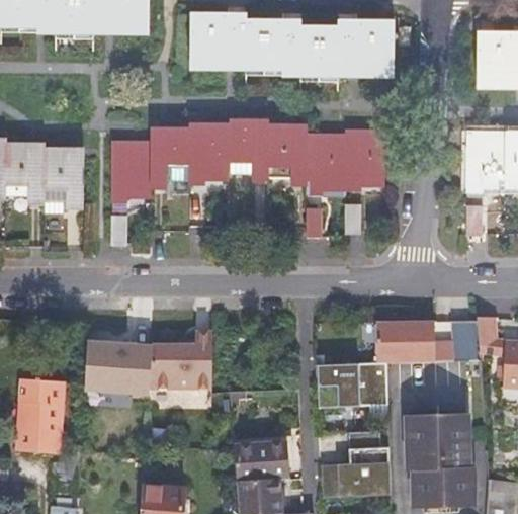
[(0,0),(0,15),(3,15),(3,22),(58,23),(57,28),(95,28),(95,23),(149,24),(149,0),(0,0)]
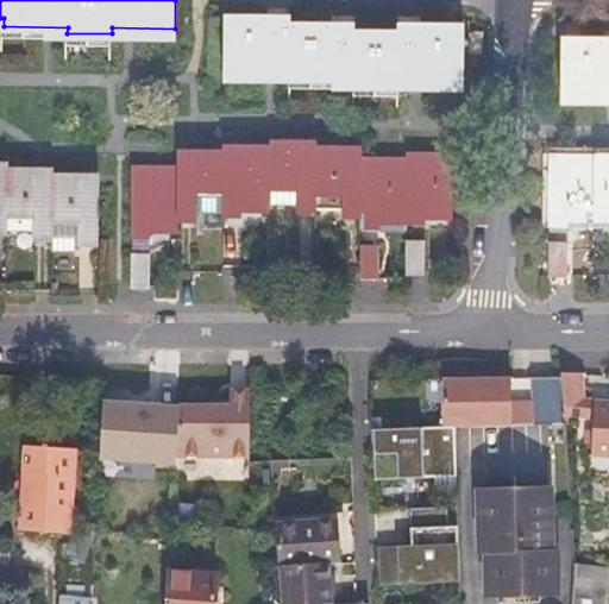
[(289,19),(289,13),(267,13),(226,13),(225,69),(289,69),(289,76),(352,76),(353,85),(396,85),(396,76),(460,77),(462,21),(420,21),(396,20),(396,29),(352,27),(352,20),(331,20),(289,19)]
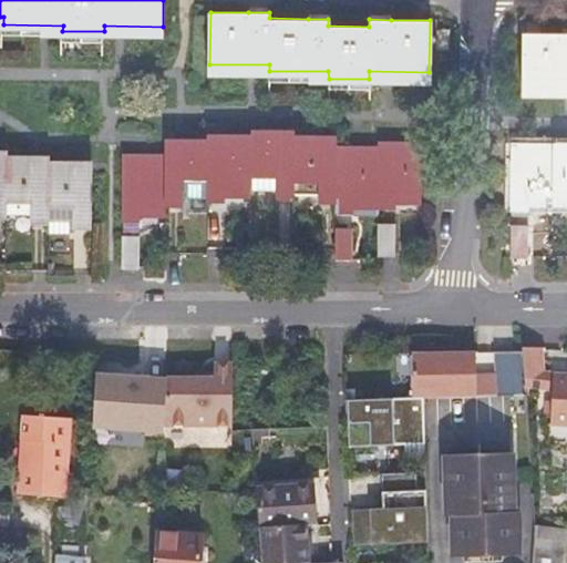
[(447,26),(433,26),(433,43),(447,44),(447,26)]
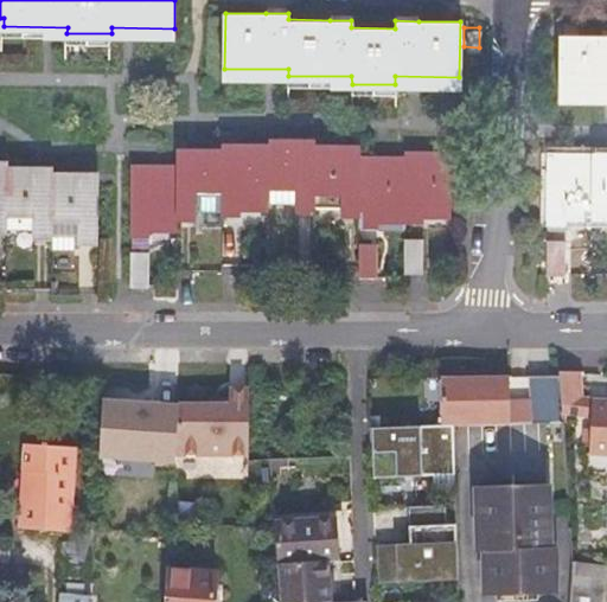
[(558,93),(606,93),(606,36),(558,36),(558,93)]
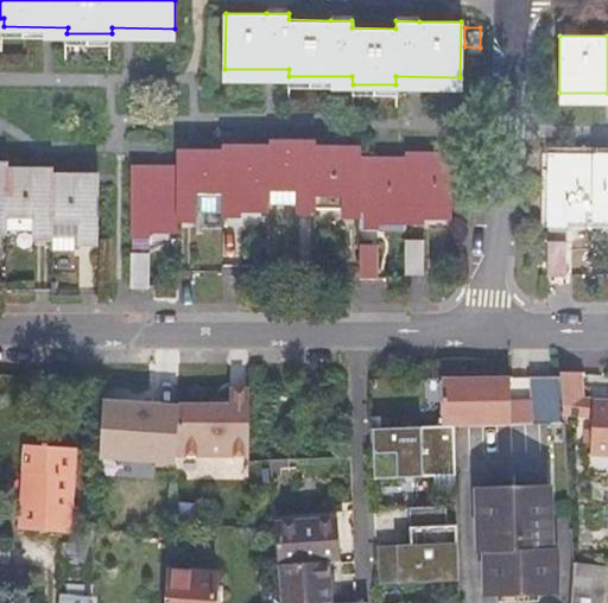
[(378,156),(360,156),(341,154),(341,150),(315,150),(296,150),(296,144),(267,144),(268,148),(241,148),(241,153),(222,153),(196,152),(196,158),(177,158),(177,169),(158,169),(149,169),(149,163),(131,163),(131,228),(150,229),(150,222),(176,222),(177,213),(195,213),(195,208),(240,209),(240,204),(267,204),(267,198),(295,198),(295,205),(340,205),(340,209),(377,209),(377,215),(424,215),(424,210),(448,210),(449,156),(430,156),(423,156),(423,151),(405,151),(405,162),(385,162),(378,160),(378,156)]
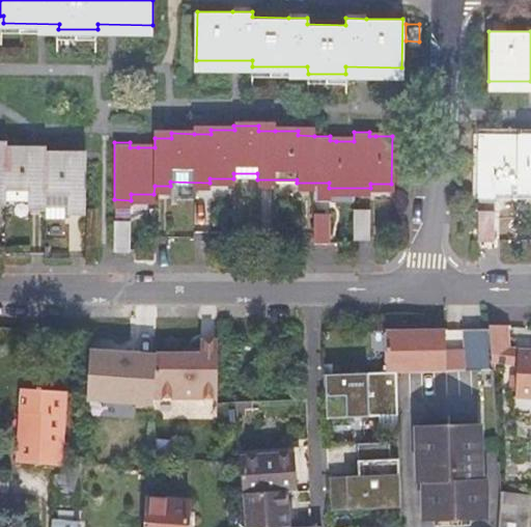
[(530,138),(494,138),(494,134),(477,134),(476,190),(494,190),(494,187),(530,187),(530,138)]
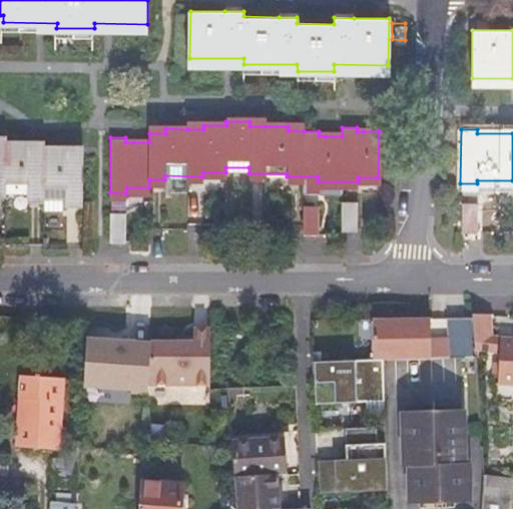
[(0,188),(30,189),(30,194),(44,194),(44,202),(64,203),(64,195),(68,195),(69,198),(83,199),(83,153),(67,153),(67,148),(45,148),(30,148),(30,143),(6,143),(0,143),(0,188)]
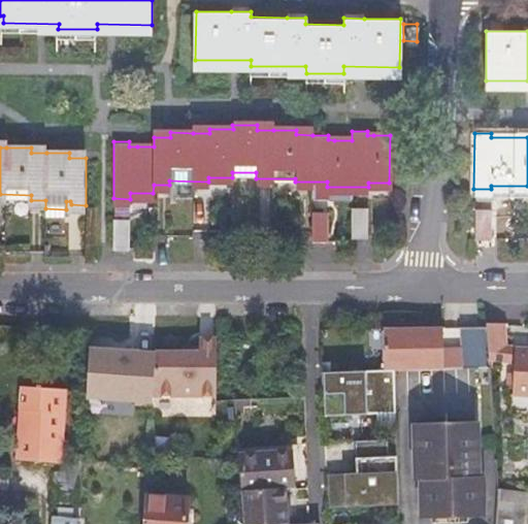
[(351,234),(366,234),(367,206),(351,206),(351,234)]
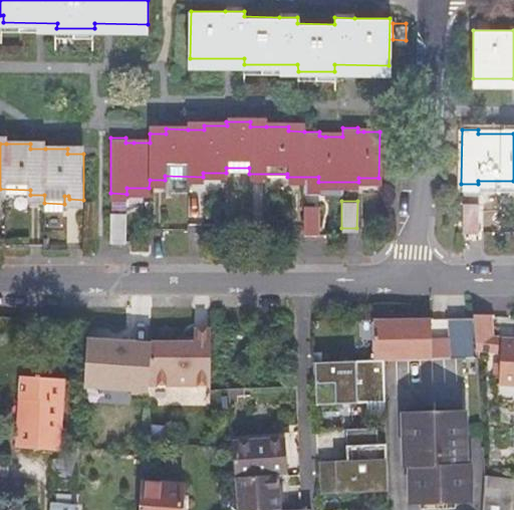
[(461,231),(477,231),(477,204),(461,204),(461,231)]
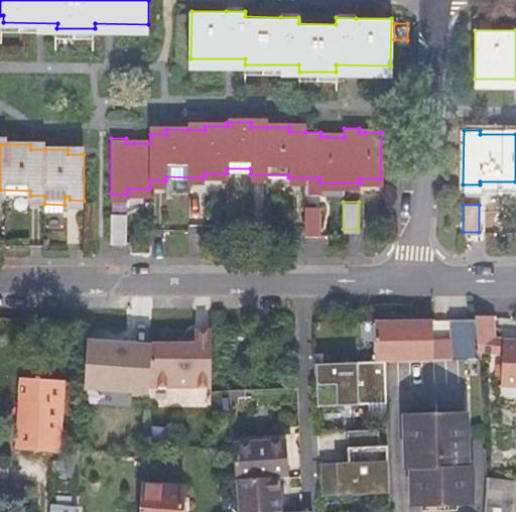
[(304,236),(319,236),(319,208),(304,207),(304,227),(304,236)]
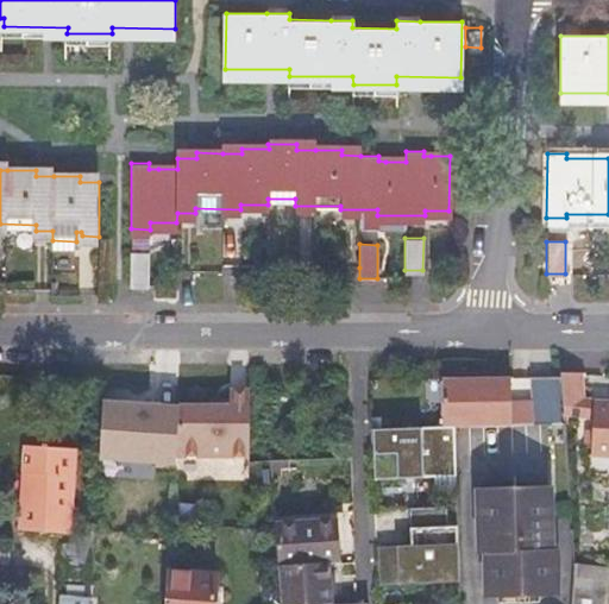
[(130,285),(149,285),(149,252),(130,252),(130,285)]
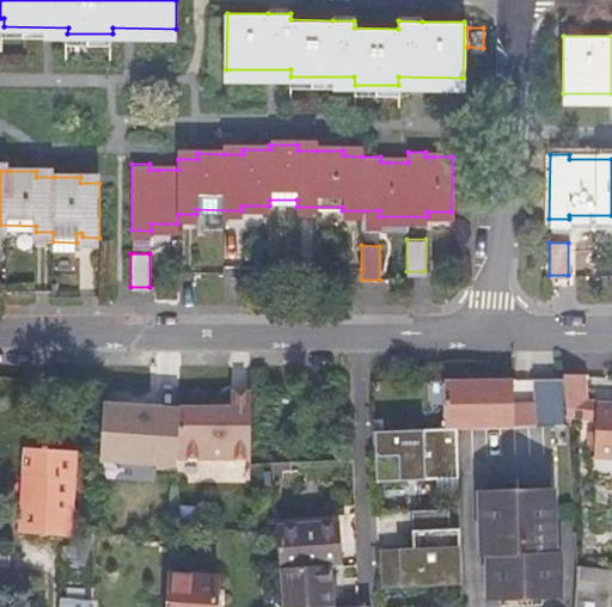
[(567,422),(567,414),(565,408),(564,384),(563,374),(563,369),(537,371),(539,399),(540,423),(567,422)]
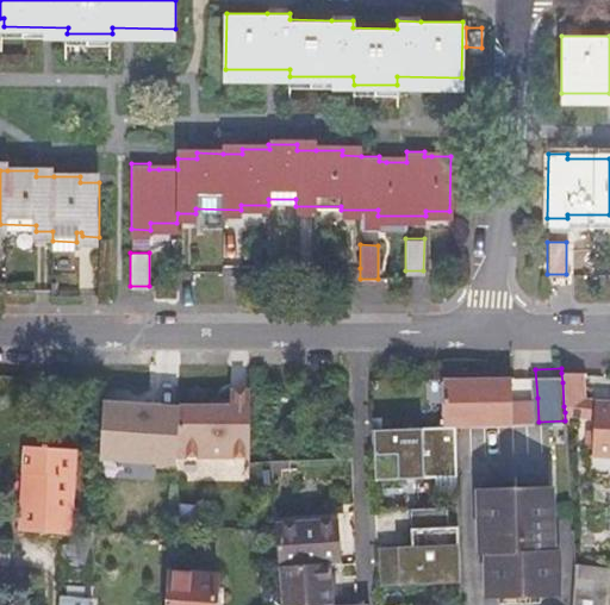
[(562,382),(564,406),(585,406),(585,399),(583,373),(561,373),(562,382)]
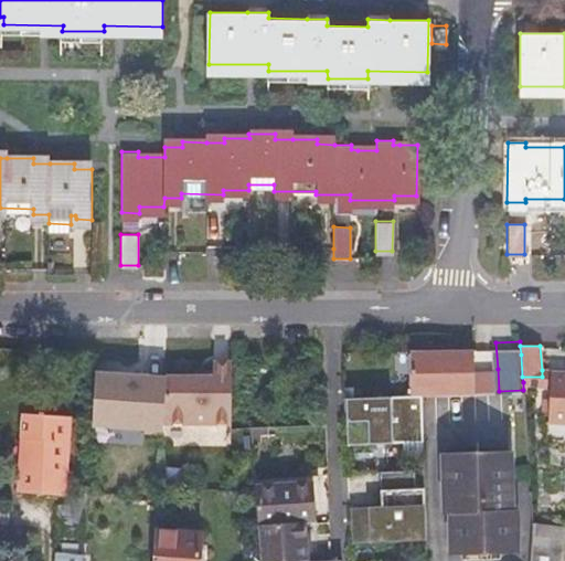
[(477,347),(414,350),(415,394),(423,394),(479,392),(478,370),(477,347)]
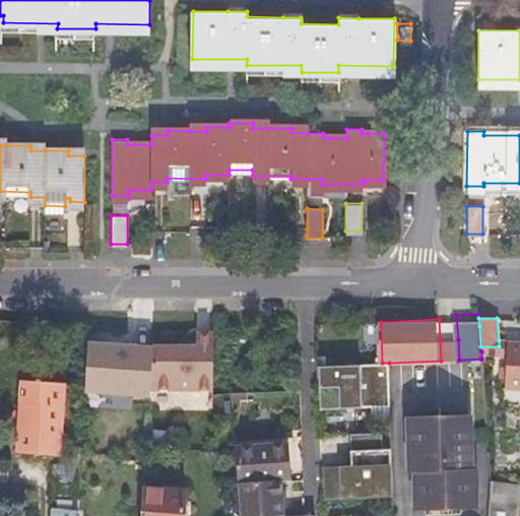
[(211,389),(212,332),(195,331),(195,335),(195,344),(178,344),(153,343),(150,388),(211,389)]
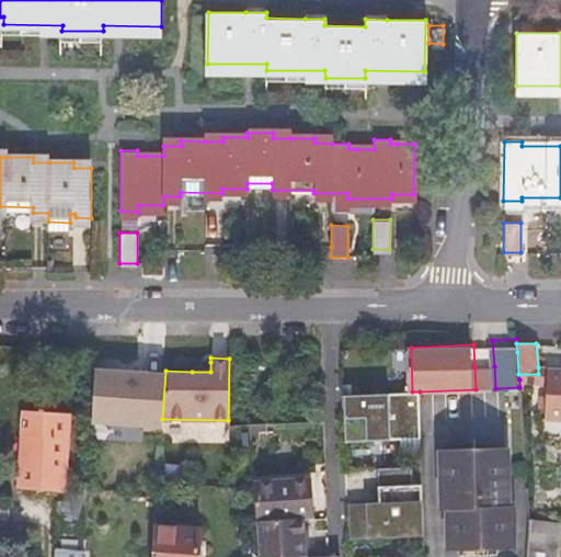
[(192,362),(192,372),(210,372),(210,362),(192,362)]
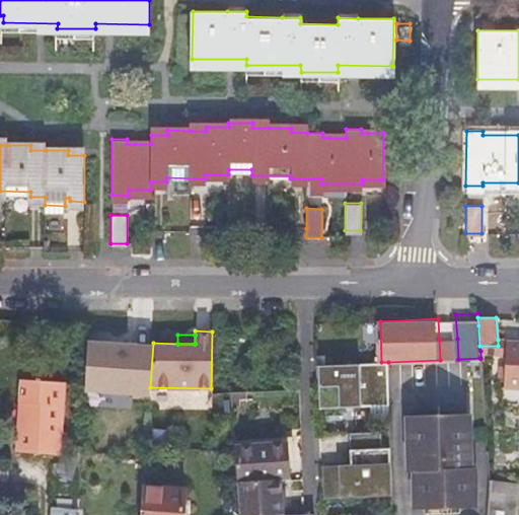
[(458,359),(457,339),(439,340),(440,360),(458,359)]
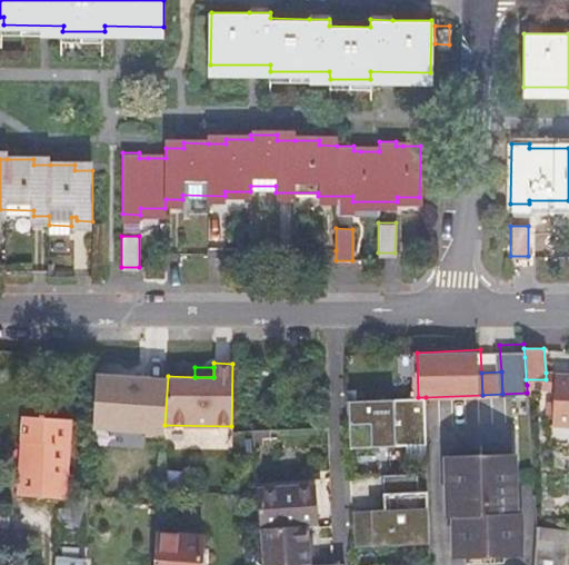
[(526,379),(527,385),(556,390),(557,386),(566,386),(567,375),(546,373),(546,379),(526,379)]
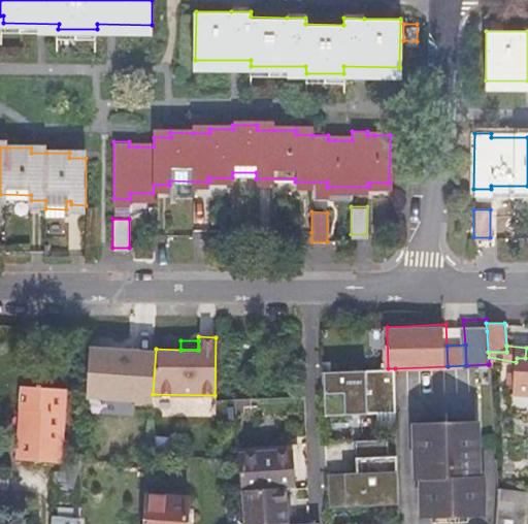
[(527,394),(527,348),(526,348),(525,358),(517,358),(516,362),(514,394),(527,394)]
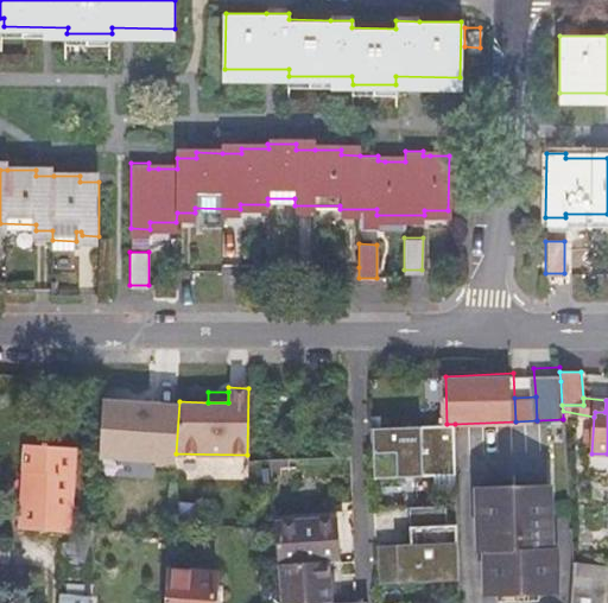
[(65,529),(71,446),(30,445),(25,520),(33,521),(33,529),(65,529)]
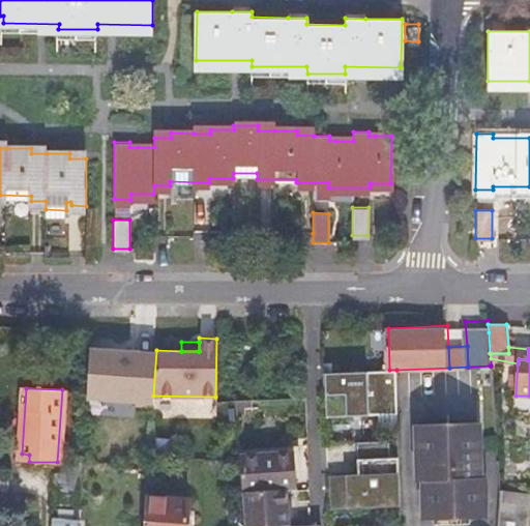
[(62,389),(57,462),(63,462),(63,446),(66,390),(62,389)]
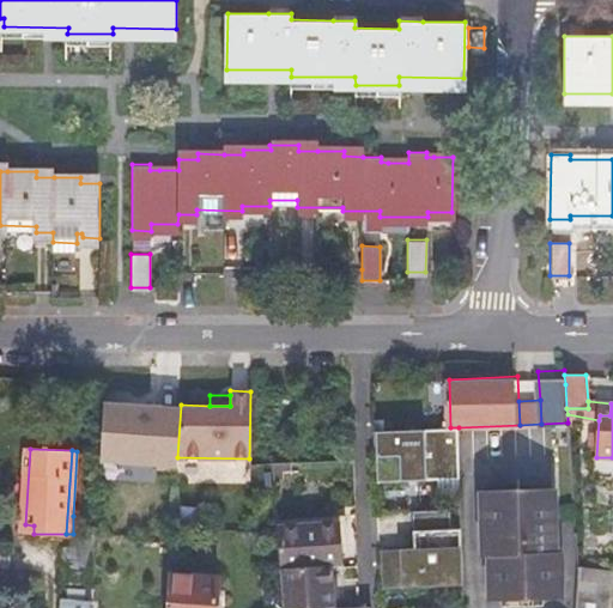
[(560,576),(560,554),(552,555),(552,528),(551,491),(484,492),(485,558),(492,558),(492,602),(553,600),(553,576),(560,576)]
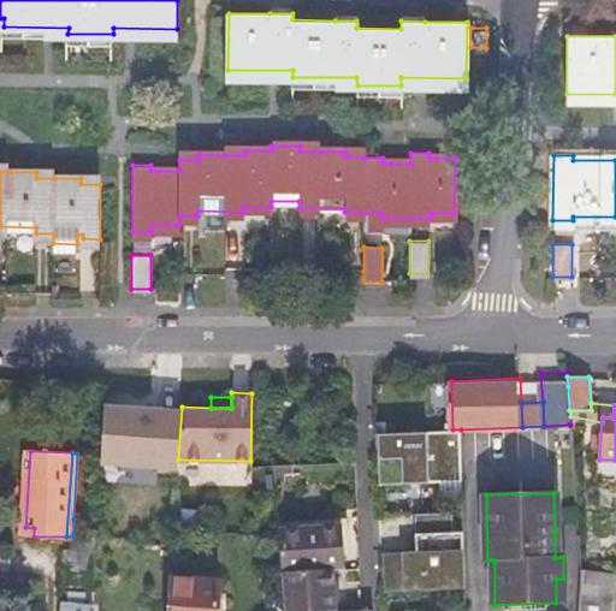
[(278,527),(279,535),(339,531),(339,522),(278,527)]
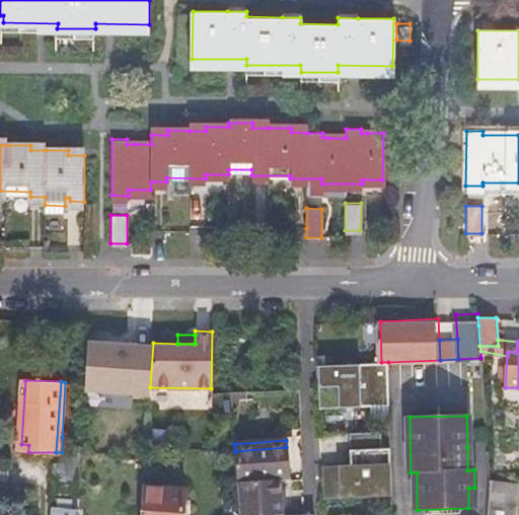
[(392,442),(351,443),(352,458),(323,459),(324,493),(393,491),(392,442)]
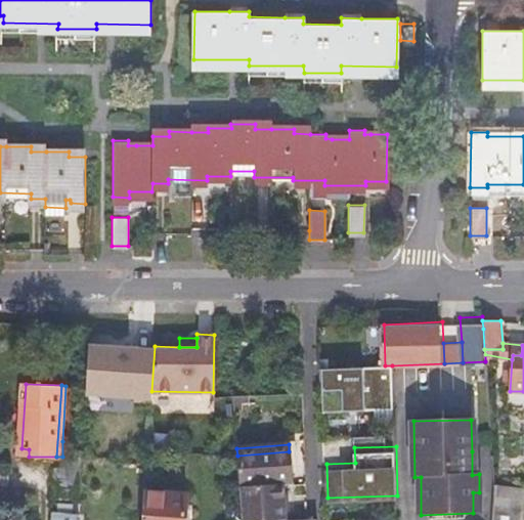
[(237,456),(239,486),(280,484),(293,484),(289,451),(237,456)]
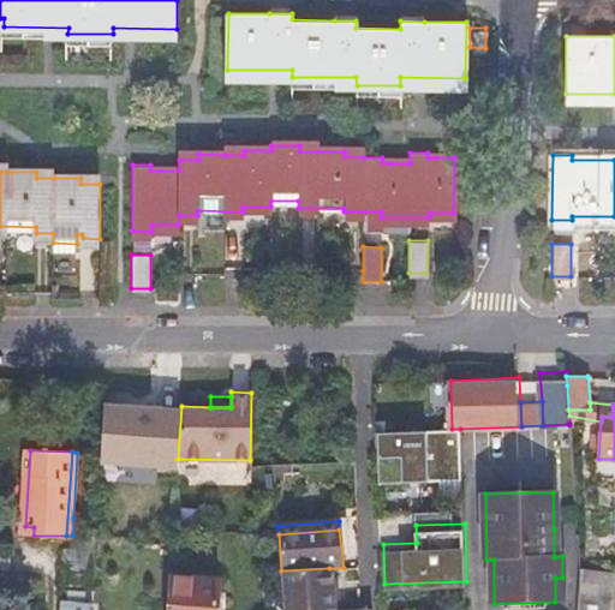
[(93,588),(96,538),(82,537),(81,549),(65,549),(61,586),(93,588)]
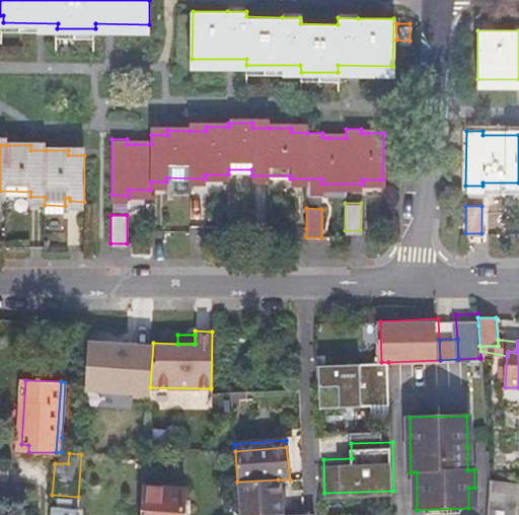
[(280,514),(278,480),(237,482),(239,514),(280,514)]
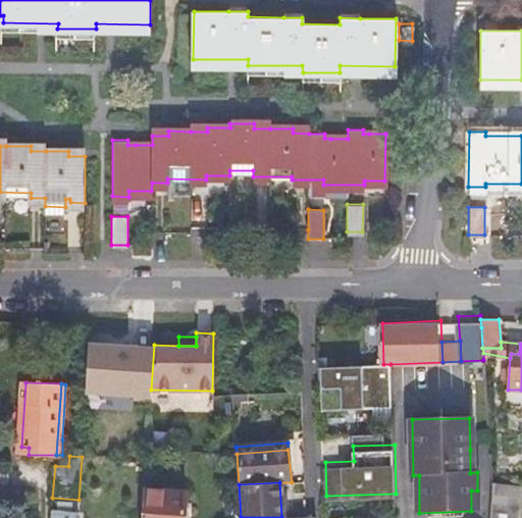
[(143,517),(186,517),(189,496),(145,493),(143,517)]
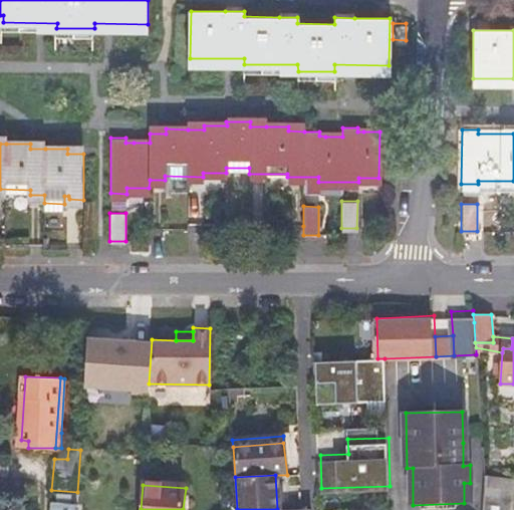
[(513,509),(513,489),(485,485),(483,509),(513,509)]
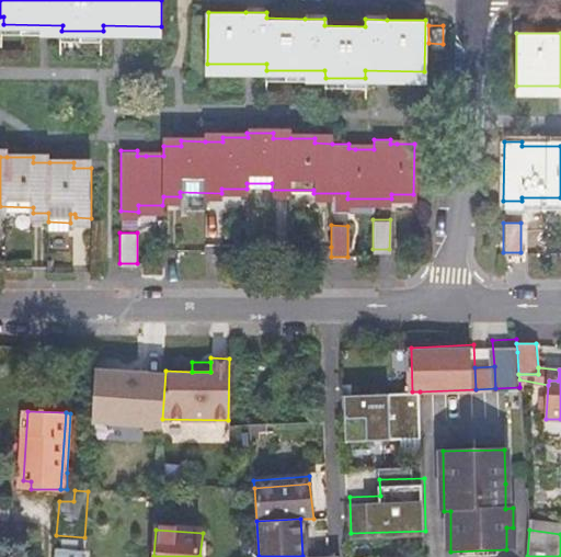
[(56,546),(54,556),(84,556),(86,548),(56,546)]
